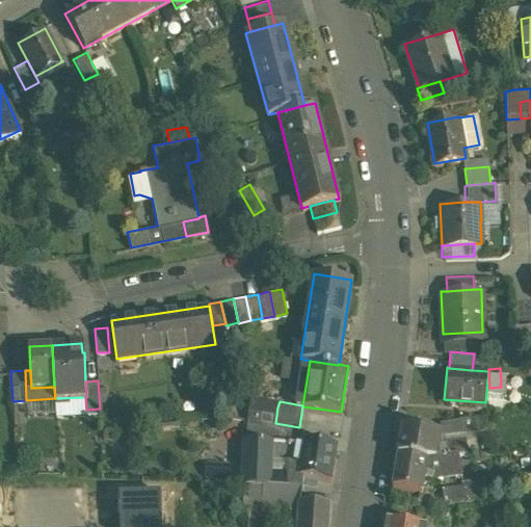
[(277,407),(249,403),(246,419),(275,423),(277,407)]
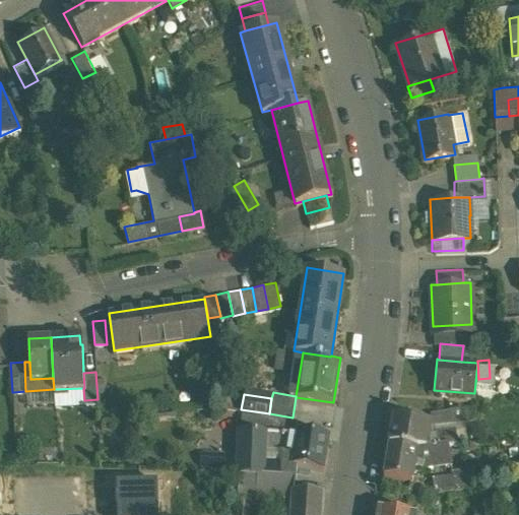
[(460,405),(430,410),(428,421),(431,421),(430,425),(463,420),(460,405)]
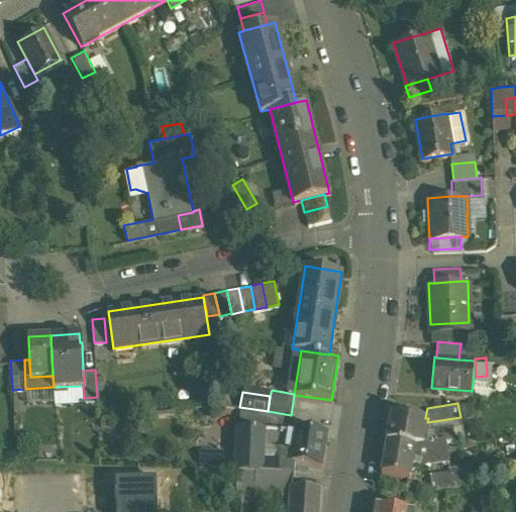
[(239,407),(238,406),(237,427),(264,428),(288,430),(291,415),(268,411),(239,407)]
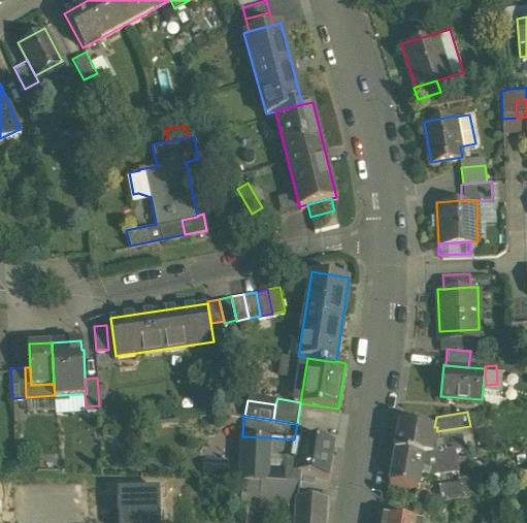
[(428,426),(400,421),(395,449),(424,454),(428,426)]
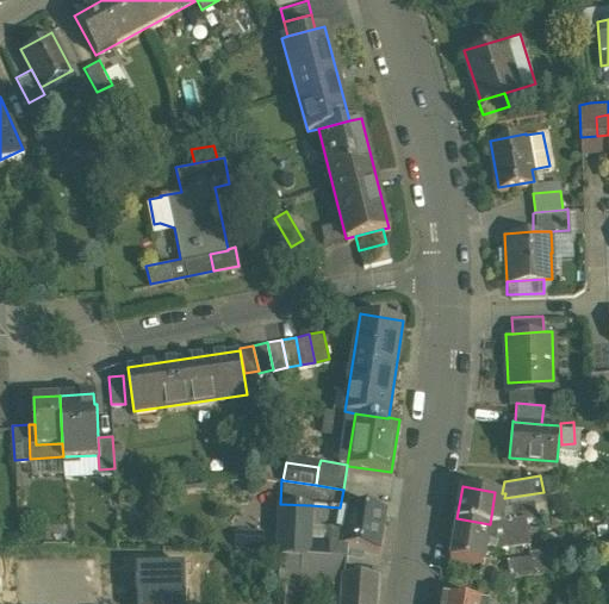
[(495,492),(490,524),(497,523),(501,510),(504,498),(505,493),(502,493),(495,492)]
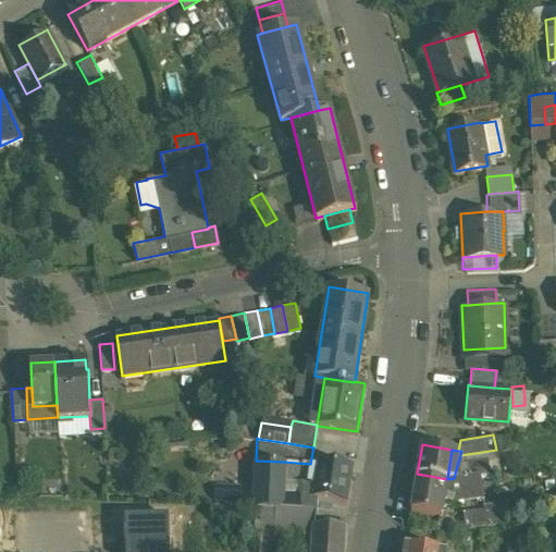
[(486,458),(468,461),(465,465),(466,477),(480,475),(481,476),(489,475),(486,458)]
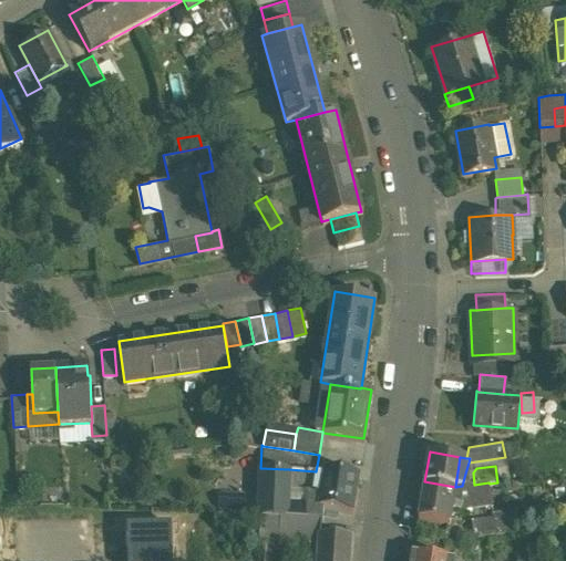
[(289,469),(260,468),(259,490),(290,491),(291,488),(289,469)]
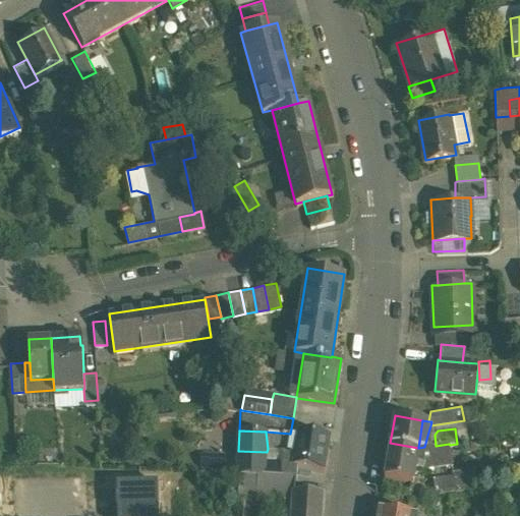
[(290,434),(266,432),(268,449),(284,450),(283,453),(294,454),(298,434),(290,434)]
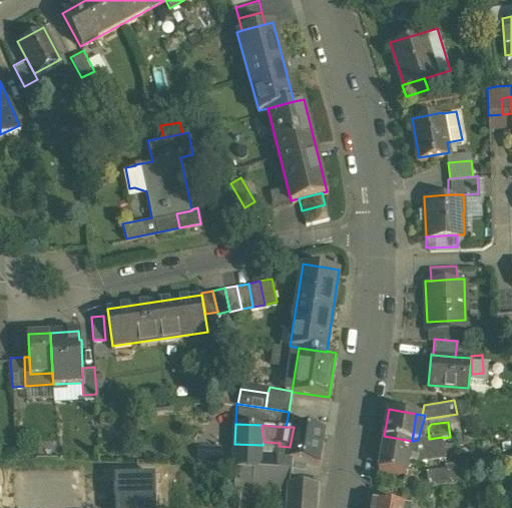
[(323,431),(294,427),(290,447),(288,457),(292,458),(318,462),(323,431)]
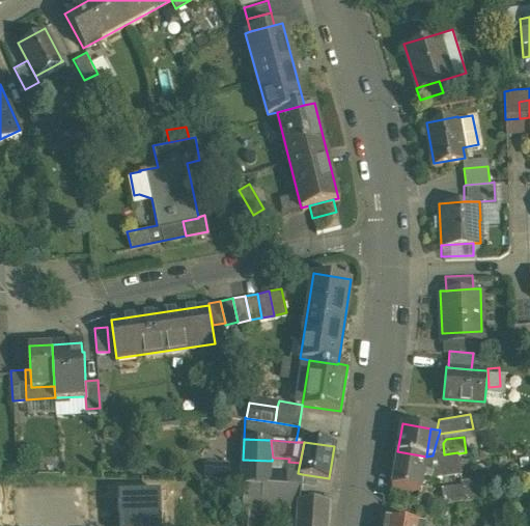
[(443,443),(436,444),(433,455),(442,454),(444,454),(443,443)]
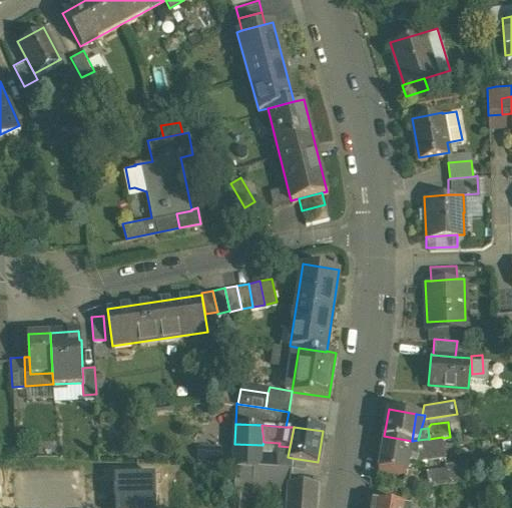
[(412,441),(384,436),(379,468),(407,472),(410,454),(412,441)]
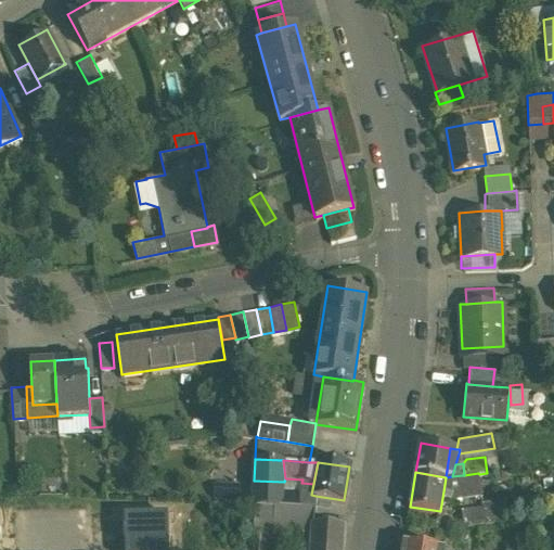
[(464,475),(462,475),(464,496),(481,494),(480,489),(479,476),(479,474),(478,473),(464,475)]
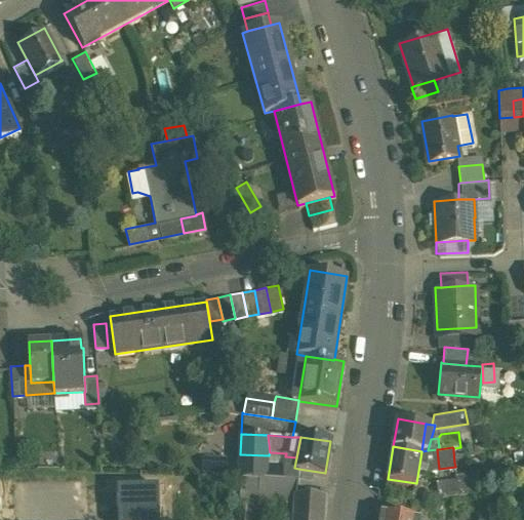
[(428,450),(421,451),(419,465),(439,469),(437,449),(428,450)]
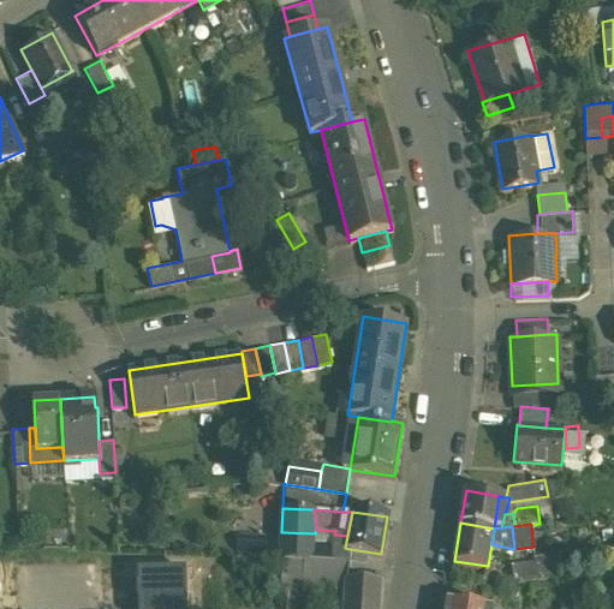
[(541,526),(531,527),(532,542),(542,541),(541,526)]
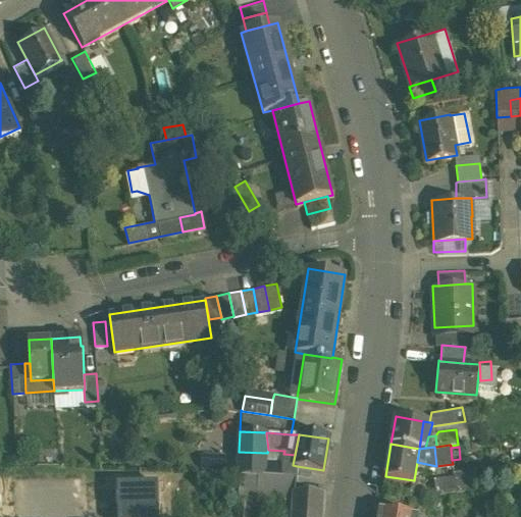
[(224,455),(203,454),(202,466),(223,467),(224,455)]
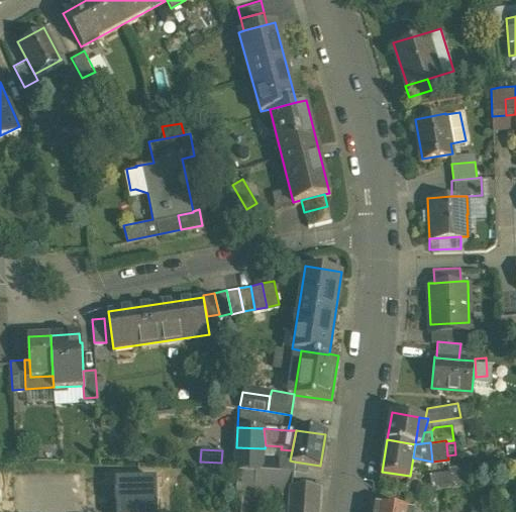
[(292,450),(281,449),(279,457),(280,457),(280,473),(293,473),(294,462),(290,461),(292,450)]
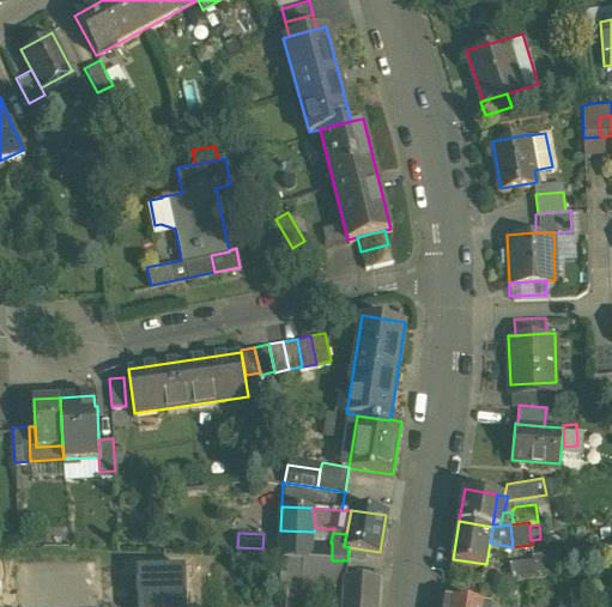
[(331,542),(297,540),(297,541),(280,540),(279,557),(282,557),(294,557),(294,558),(304,559),(332,560),(332,542),(331,542)]
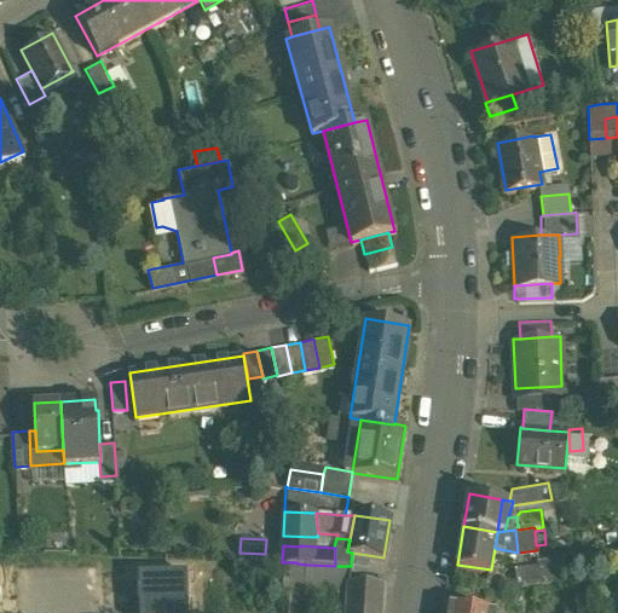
[(562,555),(537,556),(537,564),(514,567),(514,584),(564,578),(562,555)]
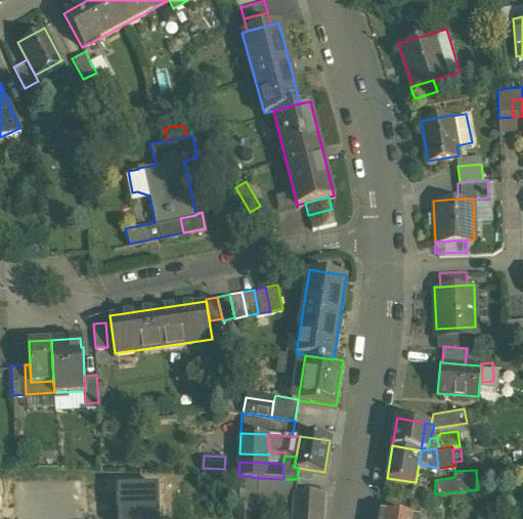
[(251,476),(241,476),(240,494),(258,495),(260,478),(251,477),(251,476)]
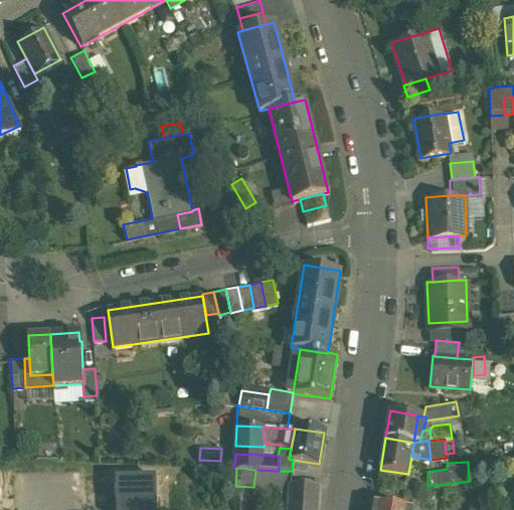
[(279,471),(255,470),(253,487),(279,488),(282,493),(282,495),(281,495),(280,503),(281,503),(281,505),(288,506),(290,484),(291,485),(292,471),(279,471)]
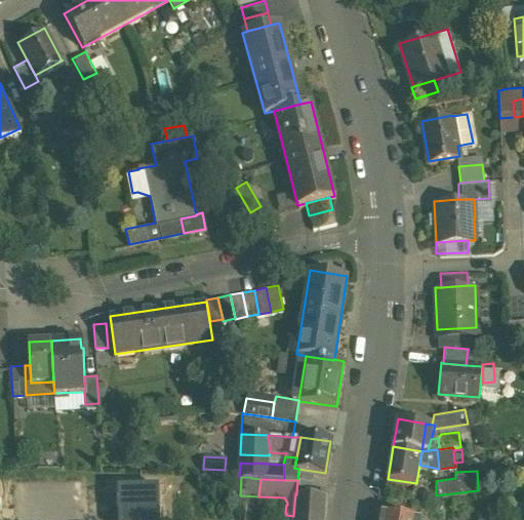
[(161,519),(160,482),(116,483),(116,519),(161,519)]
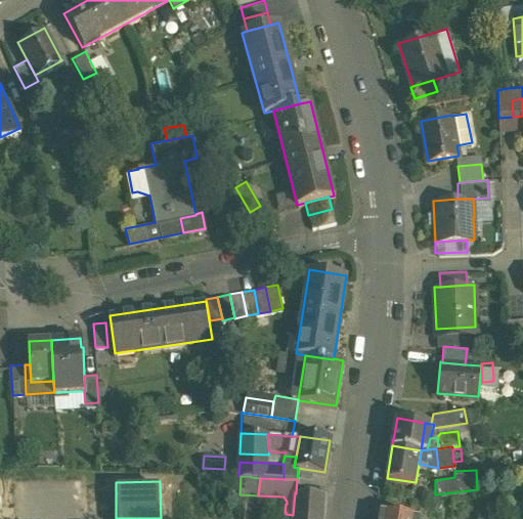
[(296,493),(295,492),(293,515),(323,516),(325,494),(296,493)]
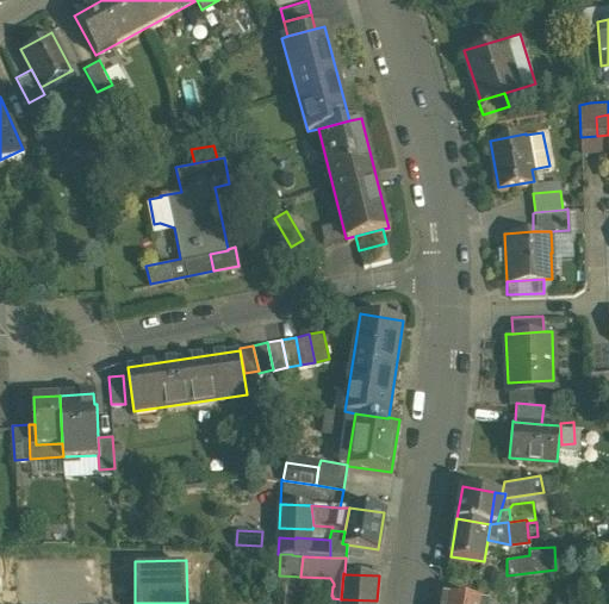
[(486,603),(488,599),(443,593),(441,603),(486,603)]
